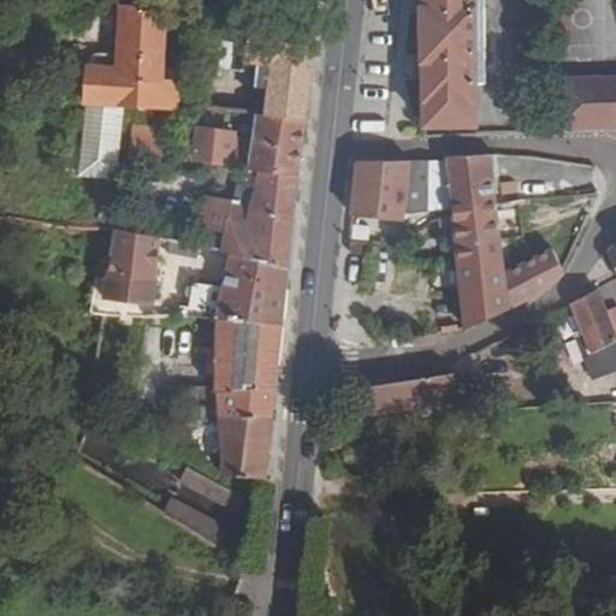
[(413,0),(414,13),(424,13),(424,0),(413,0)]
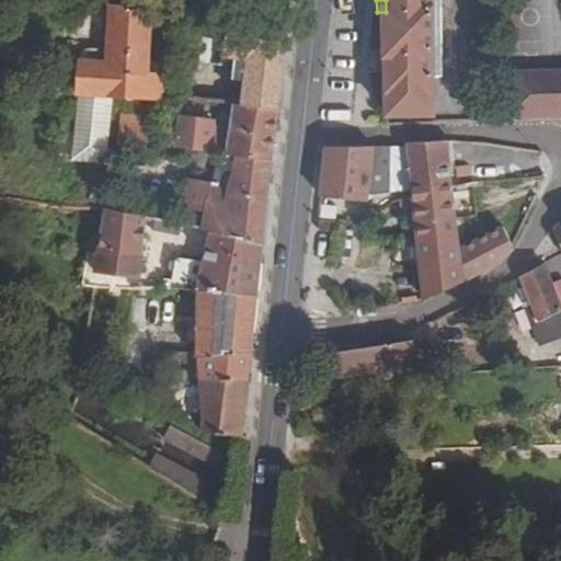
[(433,78),(432,0),(386,0),(386,12),(386,54),(387,69),(387,116),(433,116),(433,78)]
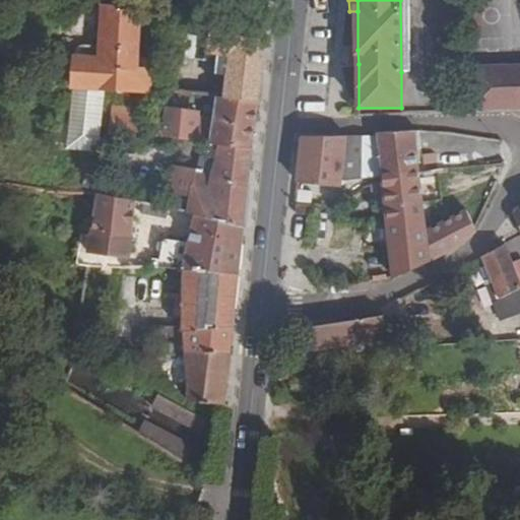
[(138,71),(141,8),(100,5),(98,49),(83,49),(74,56),(72,88),(105,90),(151,92),(152,71),(138,71)]
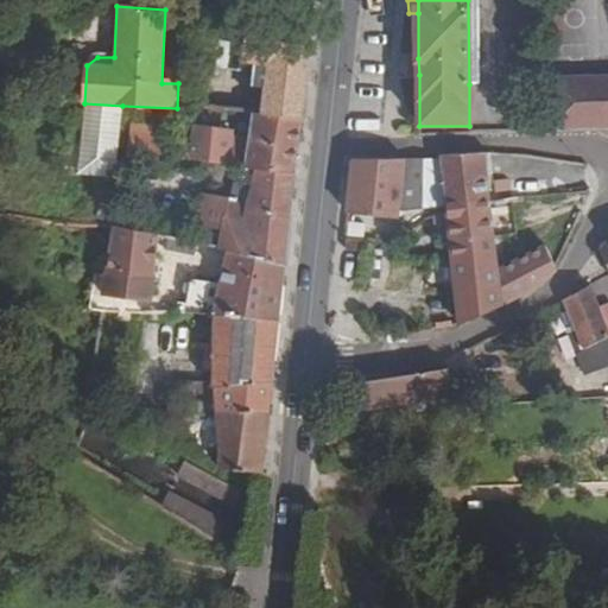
[(263,113),(304,119),(310,48),(207,32),(202,65),(239,71),(240,62),(255,63),(253,87),(266,88),(263,113)]
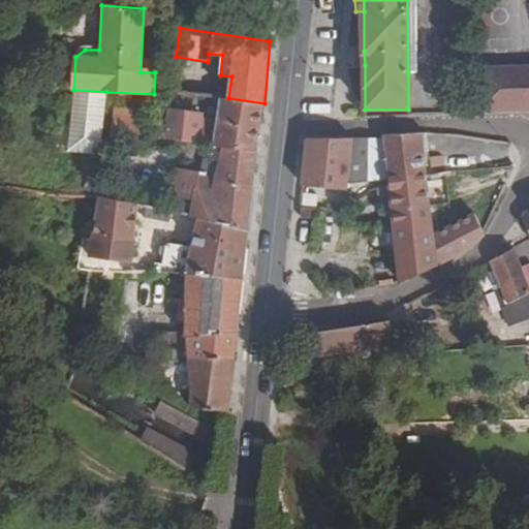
[(355,65),(365,65),(364,51),(355,52),(355,65)]
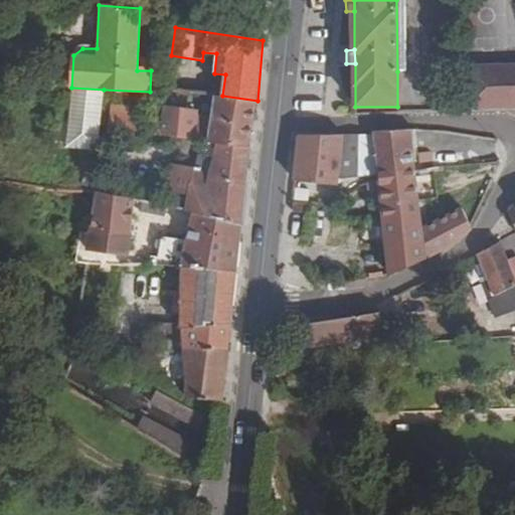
[(514,109),(514,67),(470,72),(470,113),(514,109)]
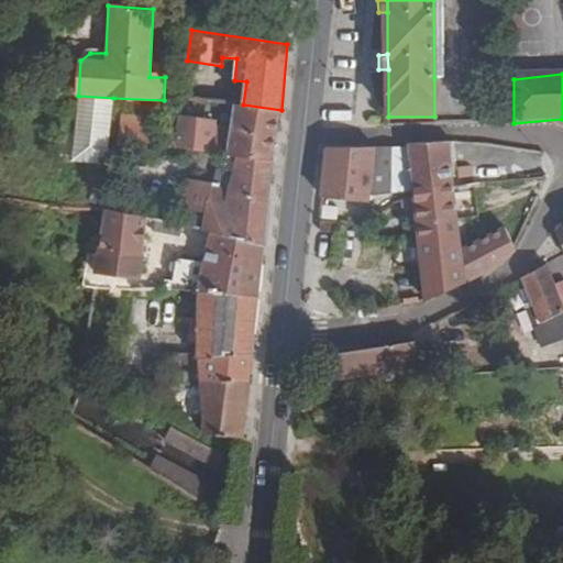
[(113,98),(78,96),(75,165),(89,166),(89,169),(102,169),(102,166),(110,166),(113,98)]
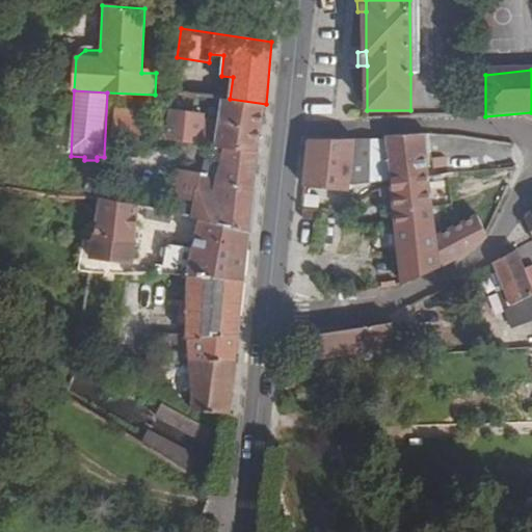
[(205,145),(257,153),(266,104),(230,99),(224,98),(219,132),(205,129),(205,125),(168,118),(167,124),(165,140),(179,143),(205,145)]
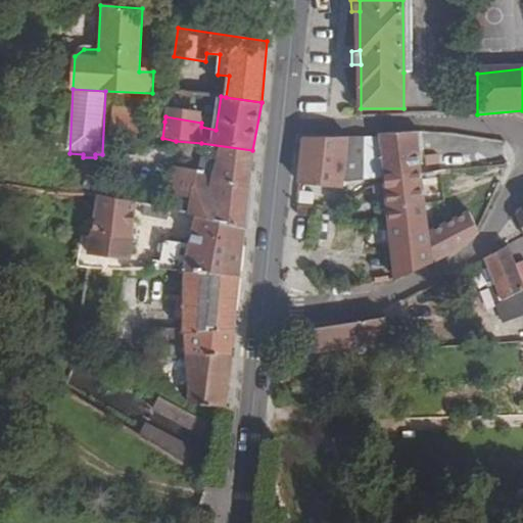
[(113,115),(110,132),(146,136),(162,138),(164,122),(113,115)]
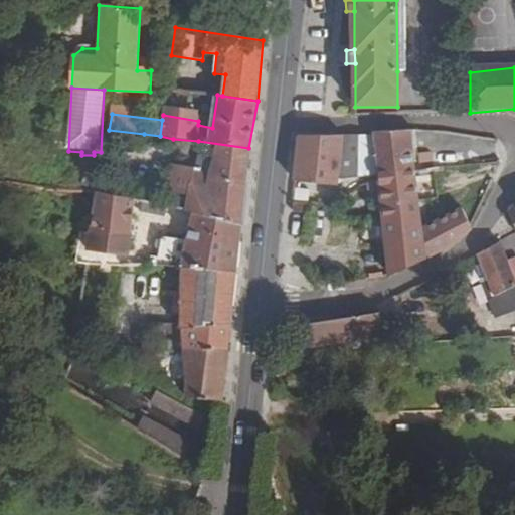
[(414,172),(409,131),(372,132),(372,135),(297,136),(292,181),(338,184),(339,180),(378,176),(414,172)]
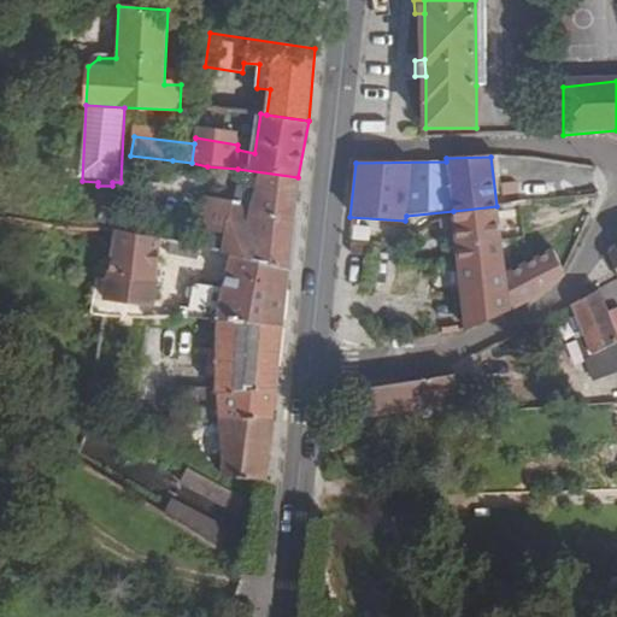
[(192,163),(172,160),(169,197),(203,200),(204,194),(207,166),(192,163)]
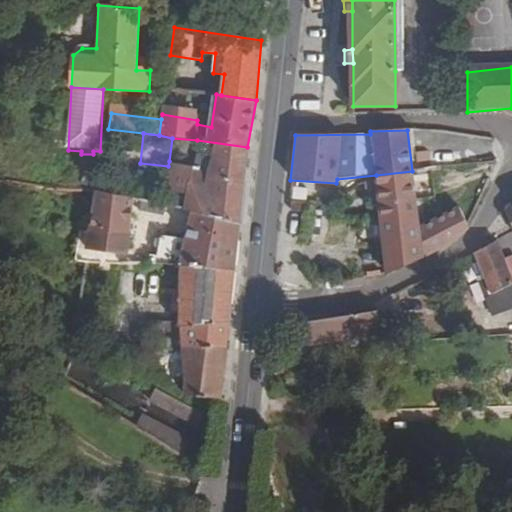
[(197,140),(193,165),(246,172),(249,147),(247,147),(197,140)]
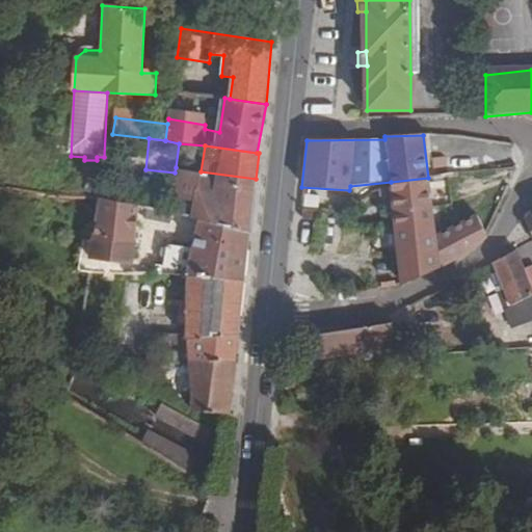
[(443,162),(445,176),(479,173),(478,158),(443,162)]
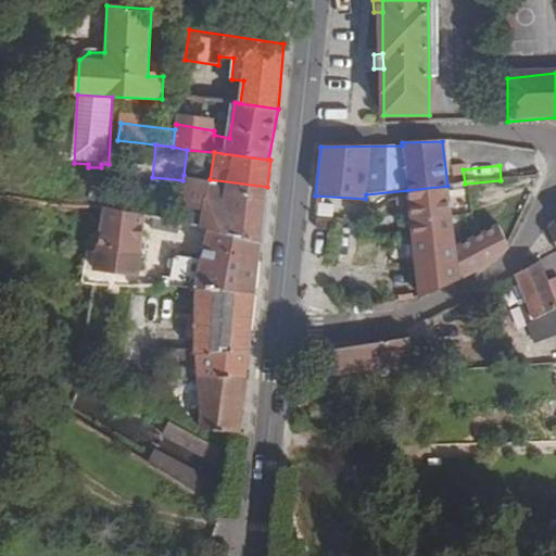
[(267,187),(210,179),(184,175),(182,180),(178,206),(203,211),(200,228),(211,231),(261,243),(267,187)]
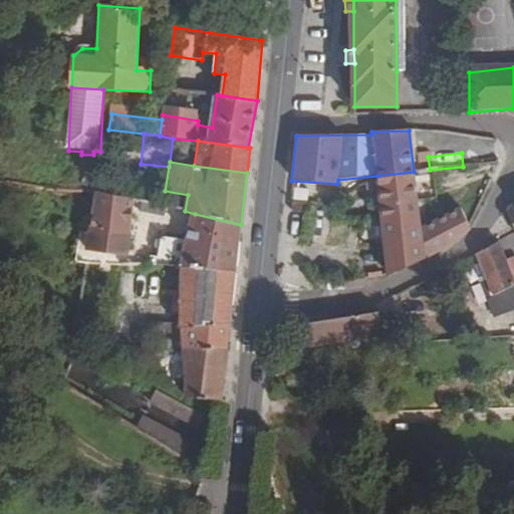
[(377,176),(387,275),(424,258),(425,258),(469,232),(488,187),(476,183),(463,212),(421,236),(414,172),(377,176)]
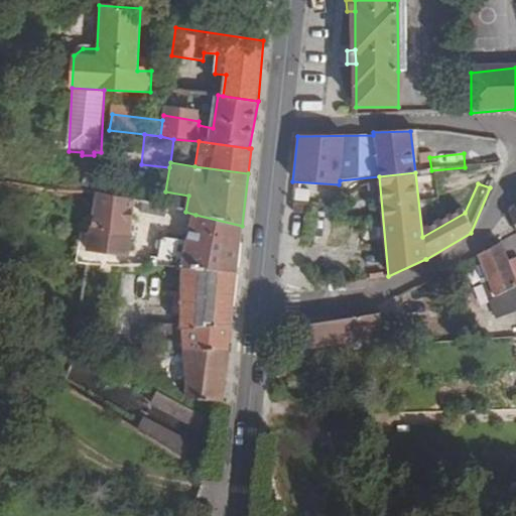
[(188,196),(165,191),(163,208),(185,212),(188,196)]
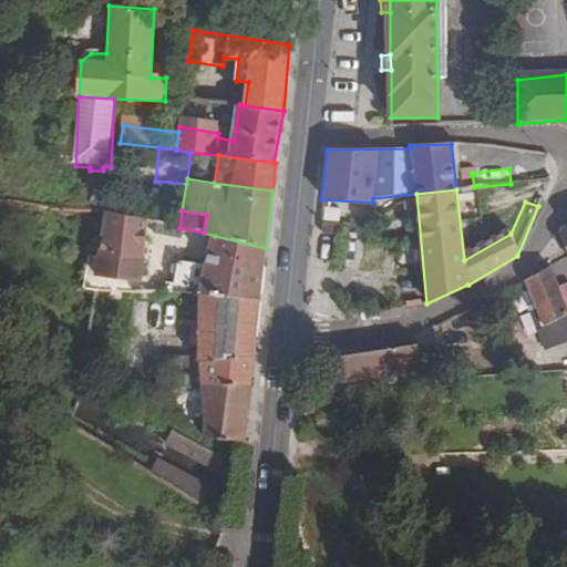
[(109,212),(102,256),(143,258),(146,220),(109,212)]
